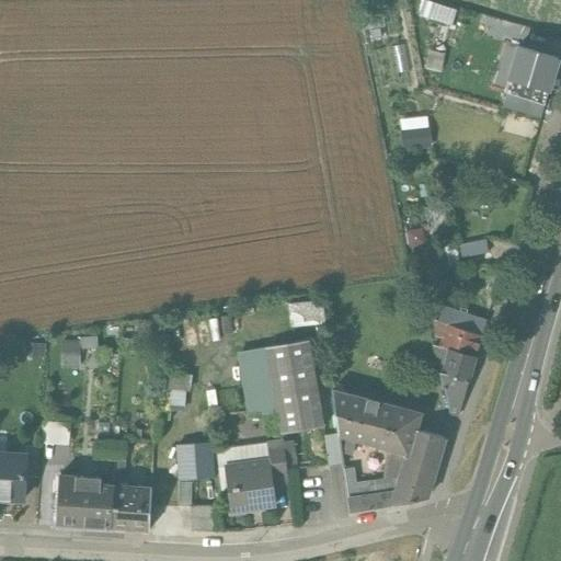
[(426,0),(420,0),(416,14),(451,25),(457,9),(426,0)]
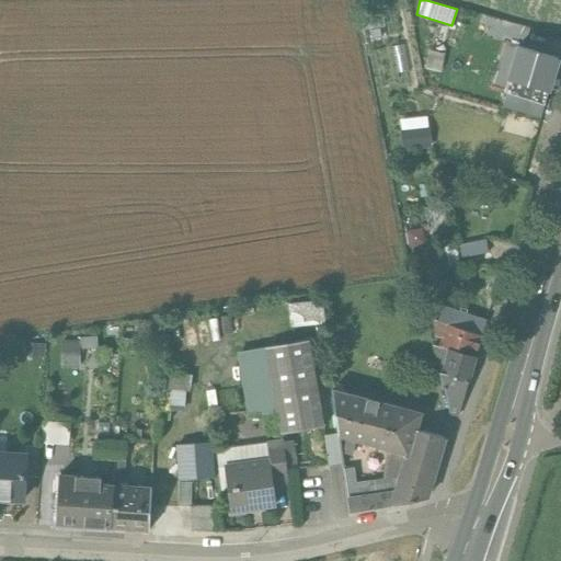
[(558,60),(518,48),(508,79),(515,81),(549,92),(558,60)]
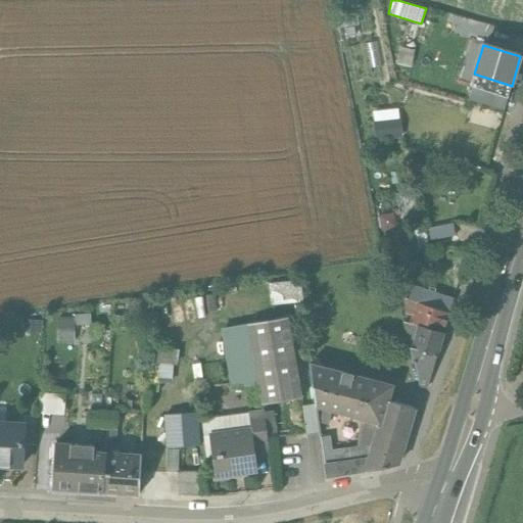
[(409,63),(411,50),(397,48),(395,60),(409,63)]
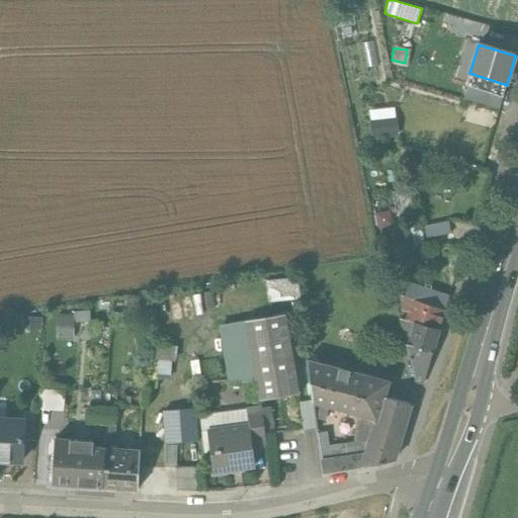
[(507,85),(476,75),(475,80),(480,82),(478,89),(503,96),(507,85)]
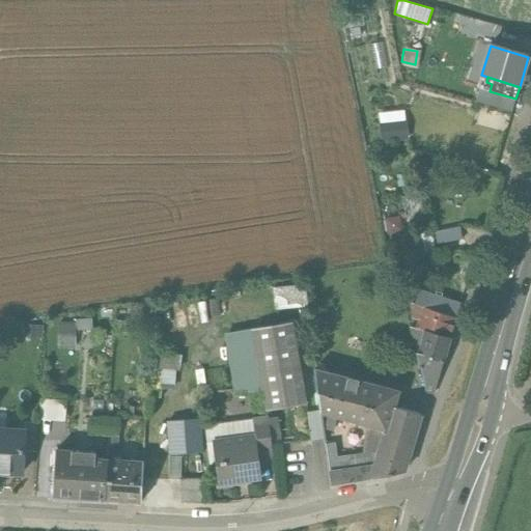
[(399,215),(386,218),(390,236),(403,233),(399,215)]
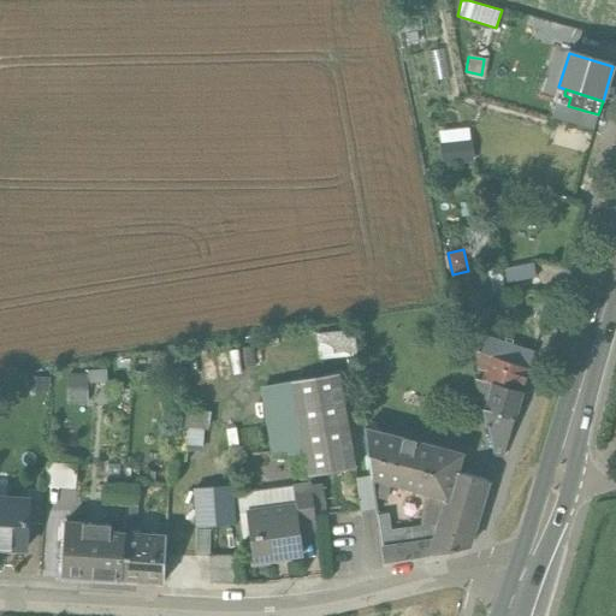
[(521,270),(511,272),(514,284),(523,282),(521,270)]
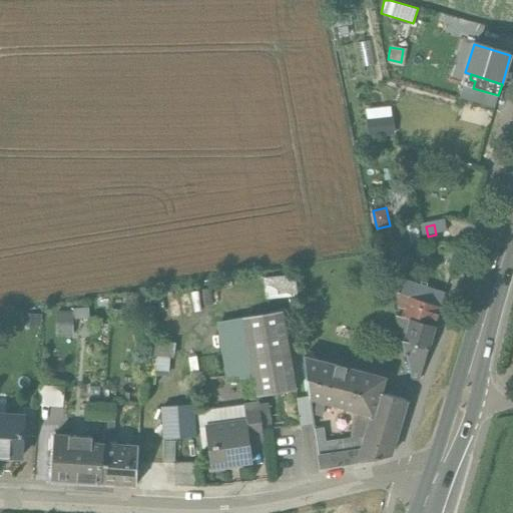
[(398,229),(390,230),(392,241),(399,240),(398,229)]
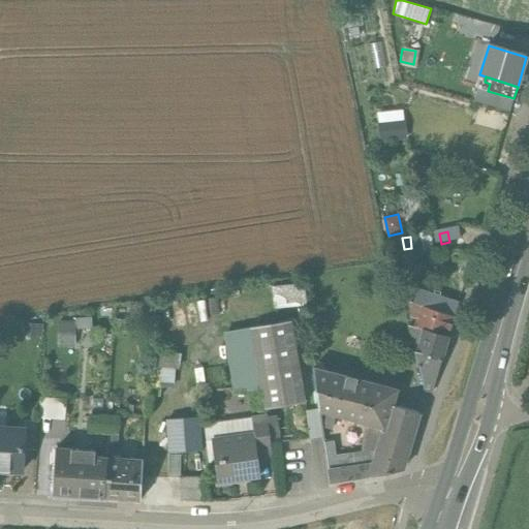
[(458,303),(418,290),(414,304),(406,303),(409,317),(417,319),(415,328),(447,337),(458,303)]
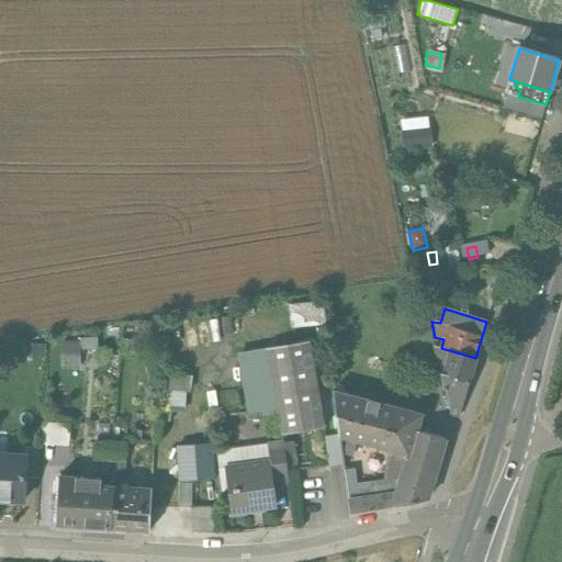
[(76,349),(94,349),(94,336),(76,337),(76,349)]
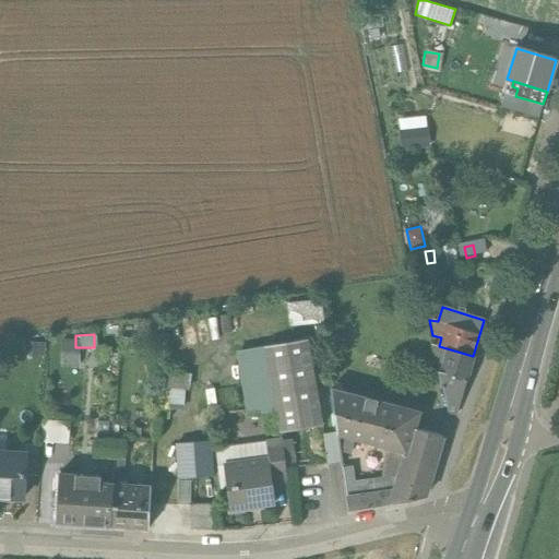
[(74,364),(74,337),(58,336),(57,364),(74,364)]
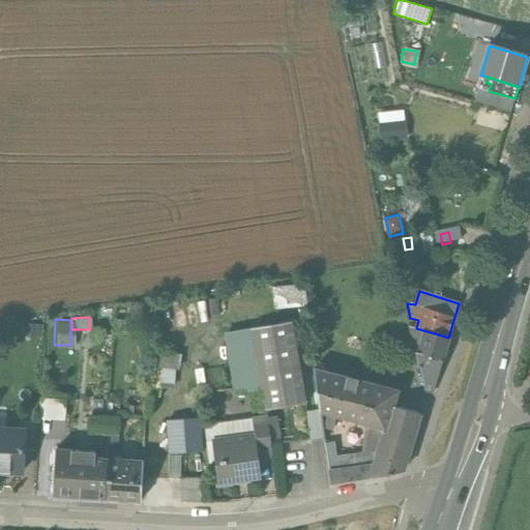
[(253,335),(266,414),(308,407),(295,328),(253,335)]
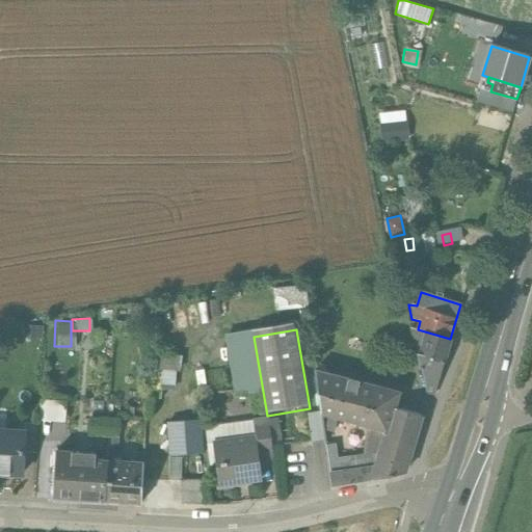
[(450,339),(418,329),(410,329),(417,356),(418,356),(443,363),(450,339)]
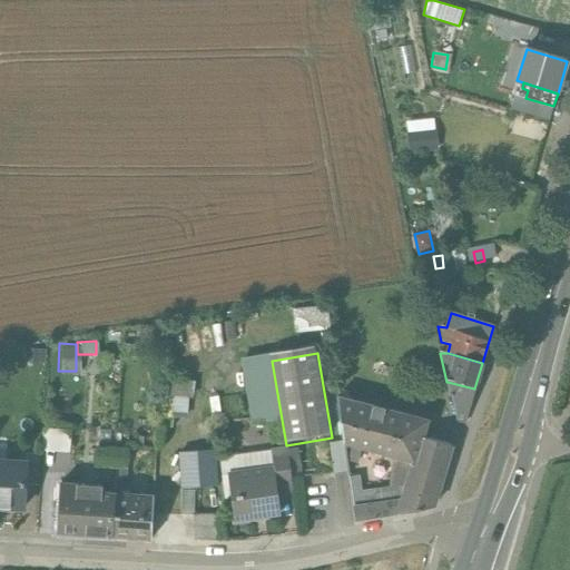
[(474,389),(448,382),(453,404),(469,409),(474,389)]
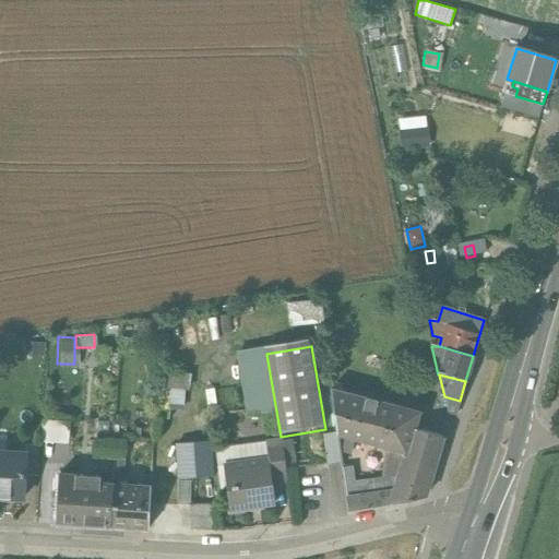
[(424,414),(331,390),(336,435),(355,440),(373,445),(405,455),(413,430),(418,432),(424,414)]
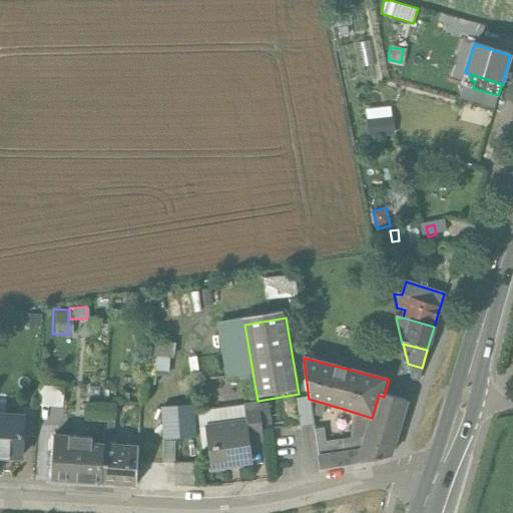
[(384,397),(379,395),(372,418),(366,440),(371,441),(375,459),(391,456),(407,403),(384,397)]
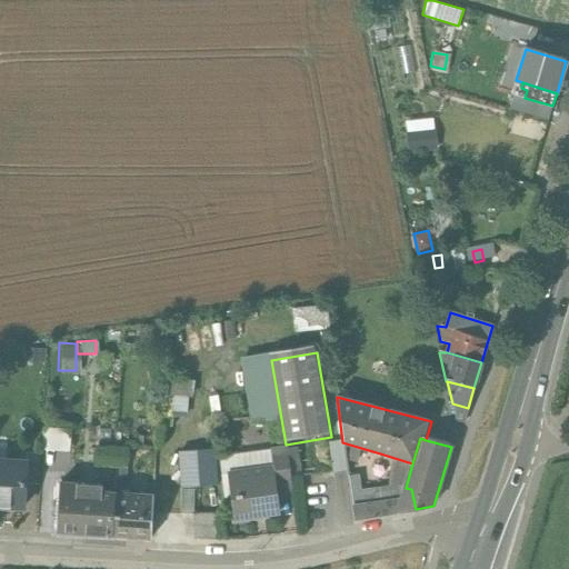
[(361,448),(342,442),(343,445),(346,463),(346,466),(349,490),(353,520),(386,515),(383,502),(371,505),(361,448)]
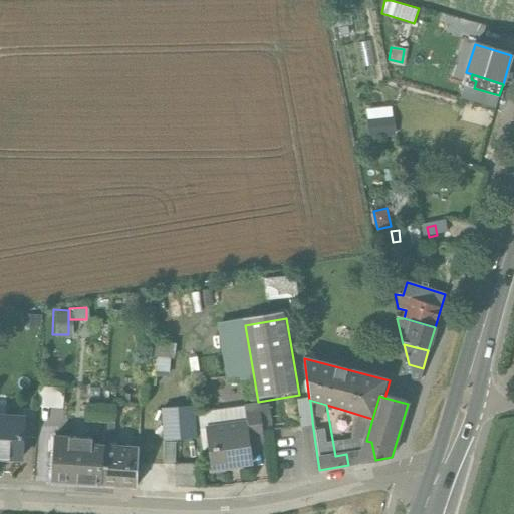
[(113,403),(104,403),(104,409),(103,423),(102,446),(109,446),(109,441),(114,441),(113,403)]
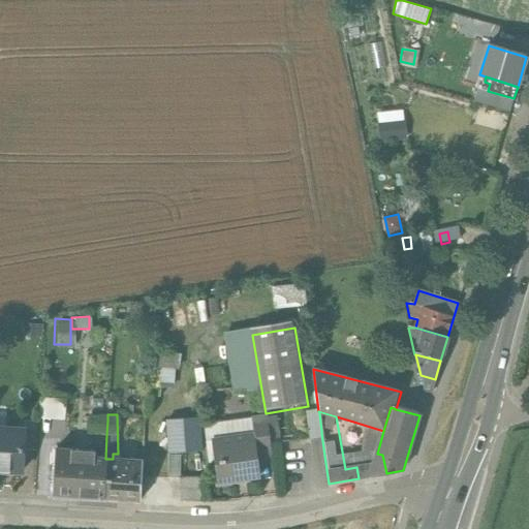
[(267,416),(252,418),(254,435),(257,458),(272,456),(267,416)]
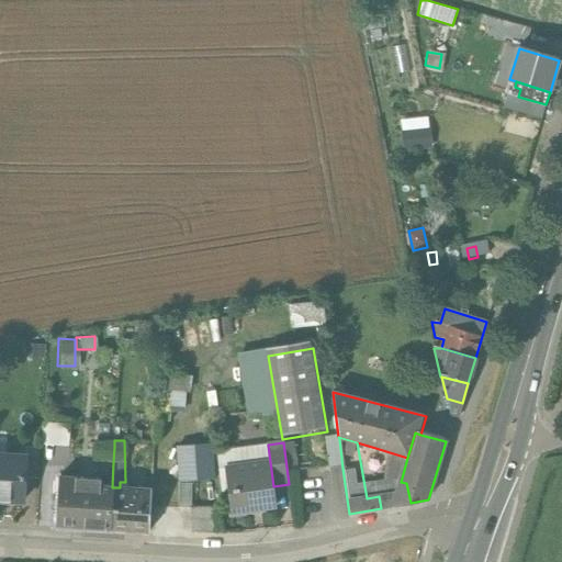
[(40,447),(25,446),(24,456),(26,456),(24,478),(37,478),(40,447)]
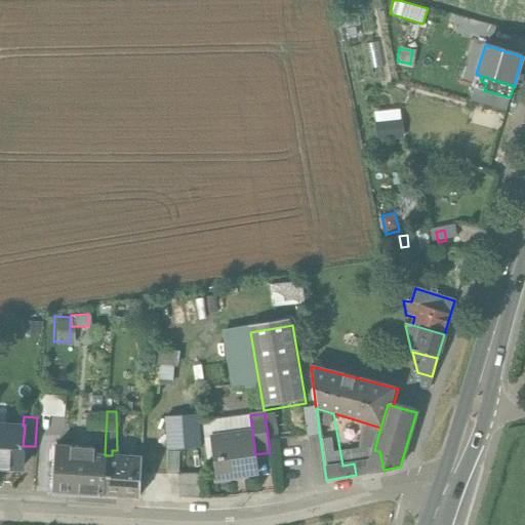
[(380,428),(351,418),(347,439),(360,441),(364,447),(374,450),(380,428)]
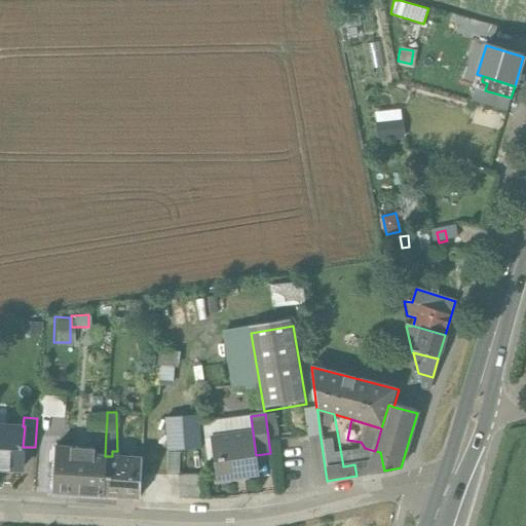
[(23,426),(0,424),(0,467),(22,470),(23,447),(25,426),(23,426)]
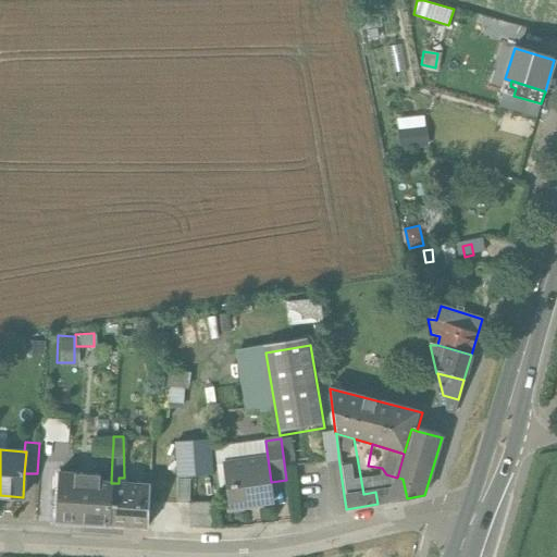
[(338,456),(329,458),(332,481),(342,480),(338,456)]
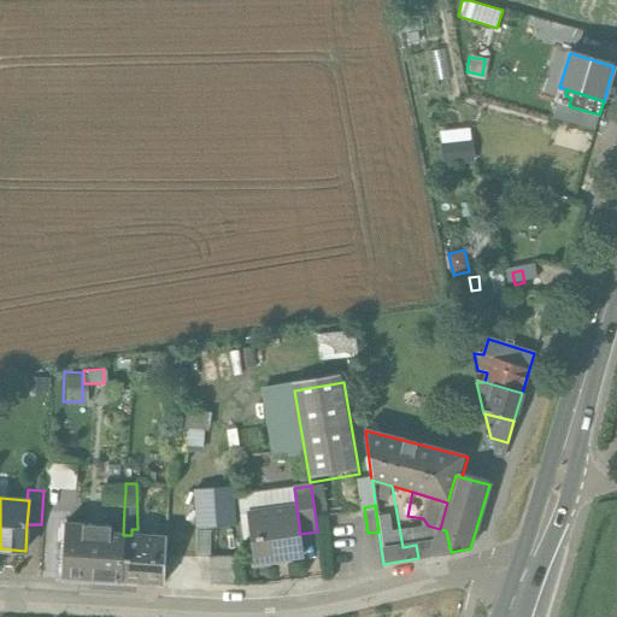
[(297,507),(247,515),(254,563),(304,556),(300,534),(297,507)]
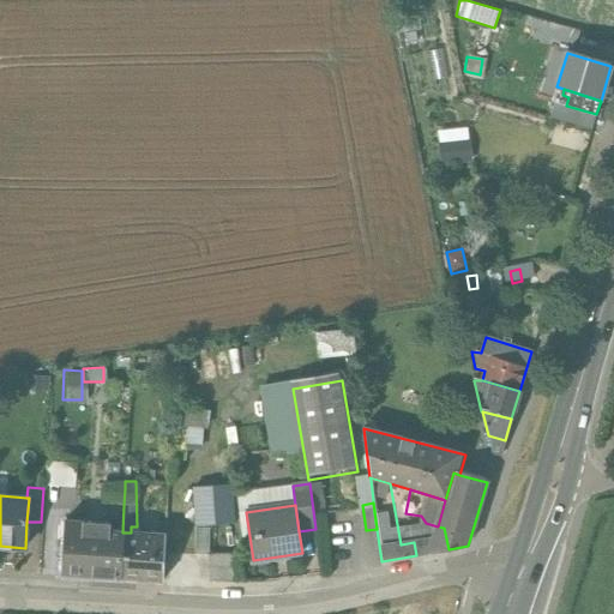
[(110,524),(62,522),(59,573),(119,577),(122,533),(109,531),(110,524)]
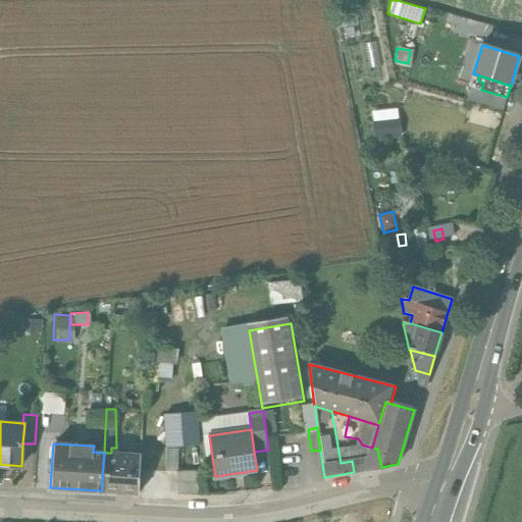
[(178,448),(166,449),(166,470),(178,470),(178,448)]
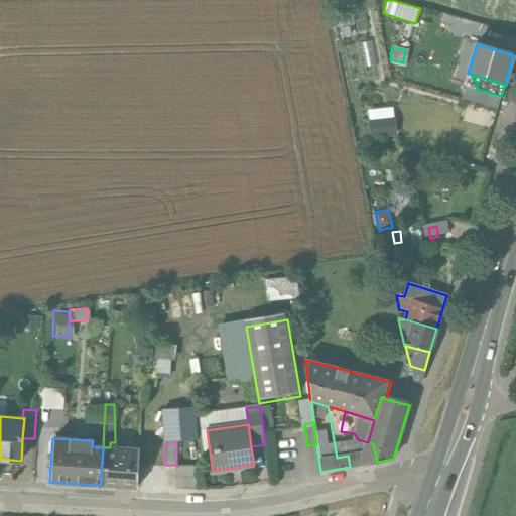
[(110,447),(103,447),(100,485),(136,487),(138,449),(110,447)]
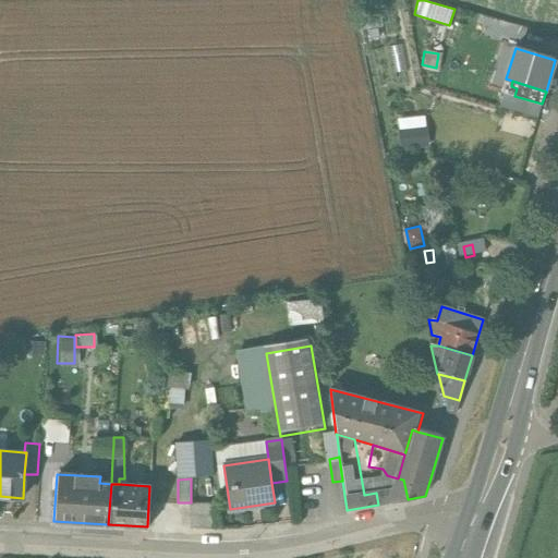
[(215,501),(191,502),(192,530),(215,529),(215,501)]
